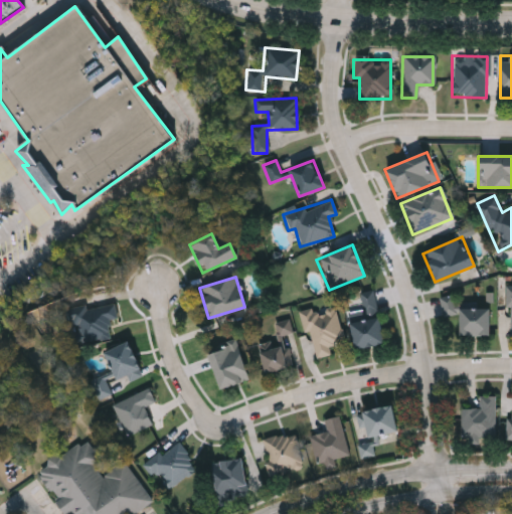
[(508,307),(503,307),(503,289),(511,289),(511,336),(508,336),(508,307)]
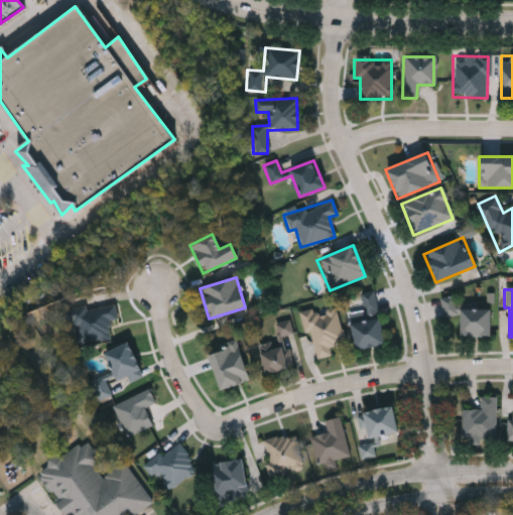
[(384,345),(355,350),(347,309),(359,306),(357,294),(374,291),(384,345)]
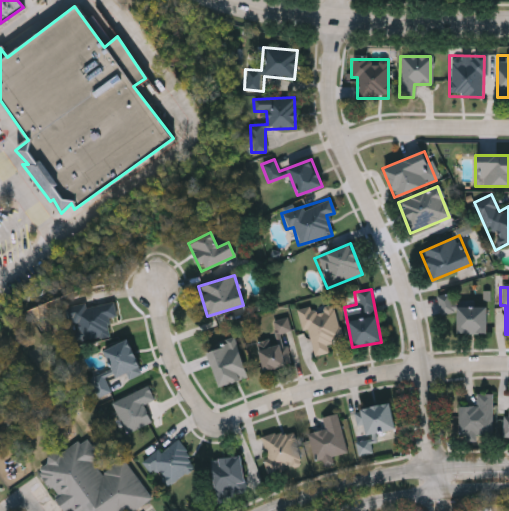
[(486,305),(485,334),(456,333),(456,314),(437,314),(437,295),(451,295),(451,305),(486,305)]
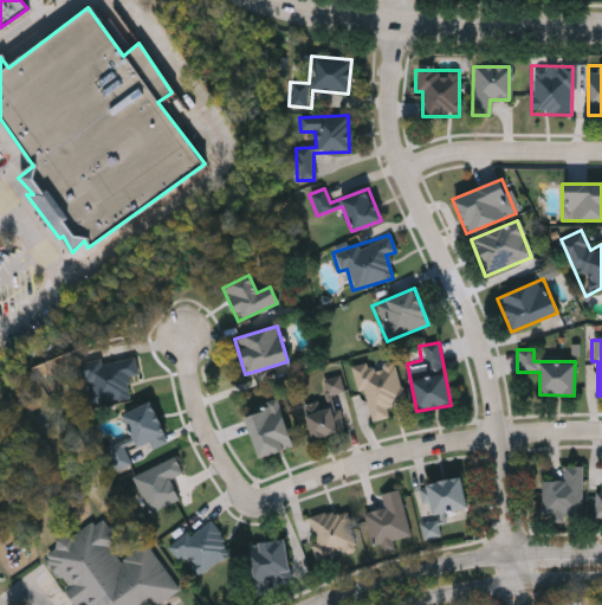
[(135,377),(124,378),(128,399),(86,406),(81,365),(131,356),(135,377)]
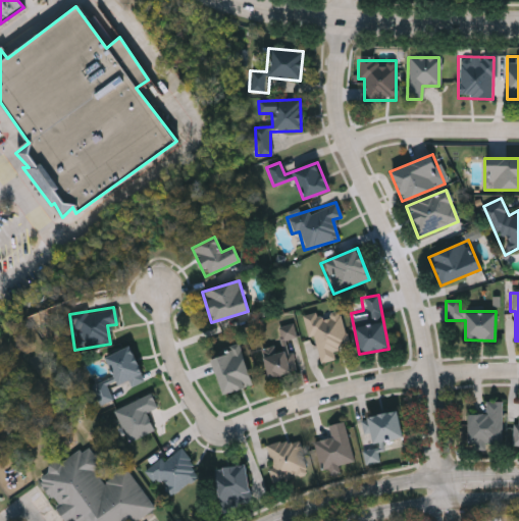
[(347,345),(331,350),(333,359),(317,364),(305,318),(338,309),(347,345)]
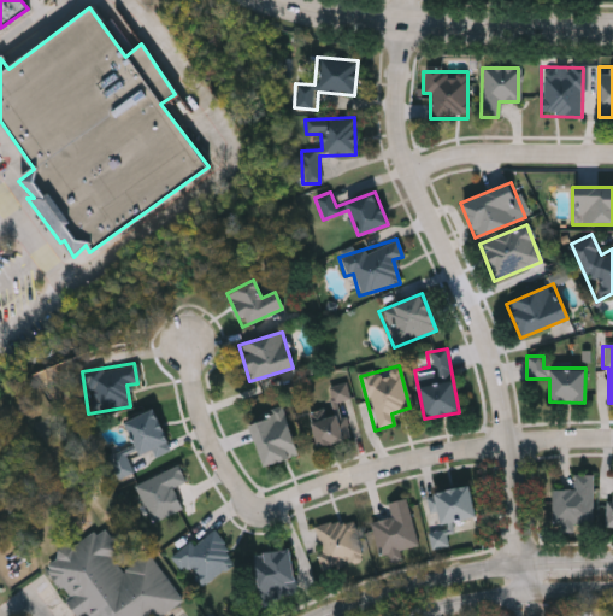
[(317,447),(307,416),(339,408),(347,438),(317,447)]
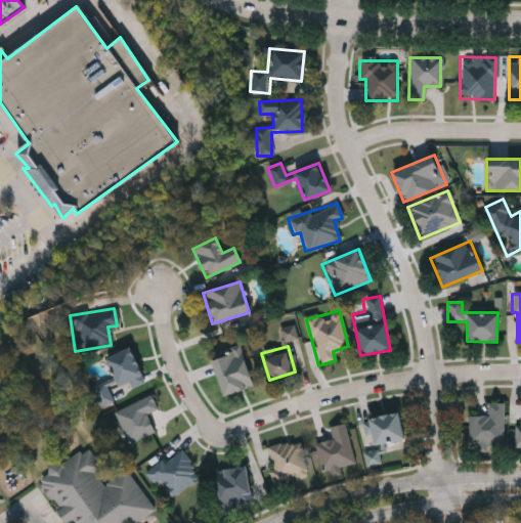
[(104,358),(130,349),(144,387),(96,404),(90,387),(112,380),(104,358)]
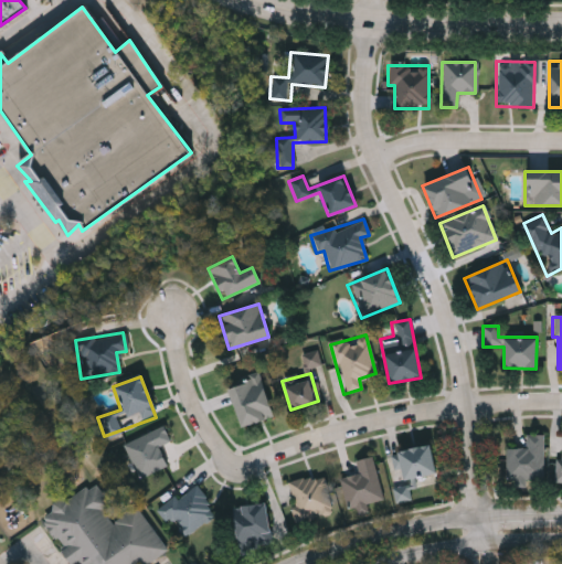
[(272,416),(240,427),(226,389),(258,378),(272,416)]
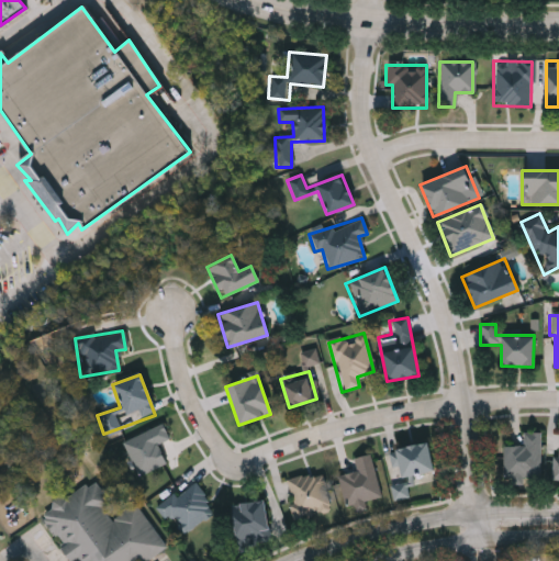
[(167,439),(156,444),(164,464),(135,477),(121,442),(160,425),(167,439)]
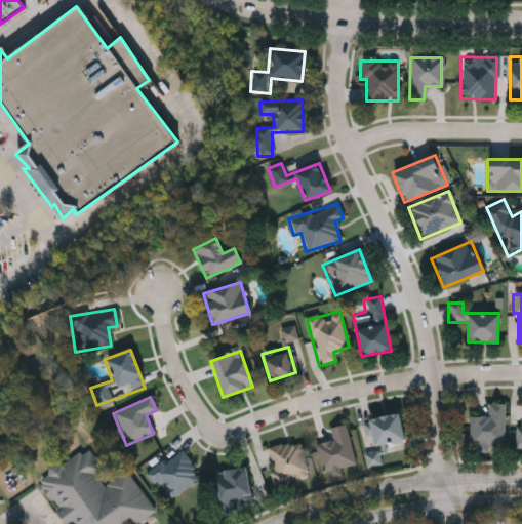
[(468,416),(487,416),(487,403),(503,403),(503,447),(488,447),(488,452),(468,452),(468,416)]
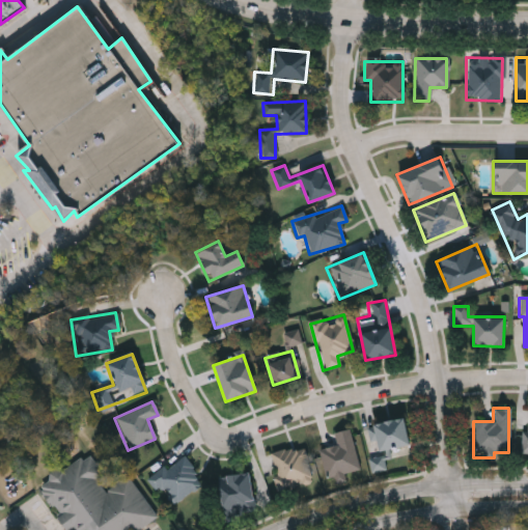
[(519,431),(526,431),(525,410),(527,410),(527,453),(520,453),(519,431)]
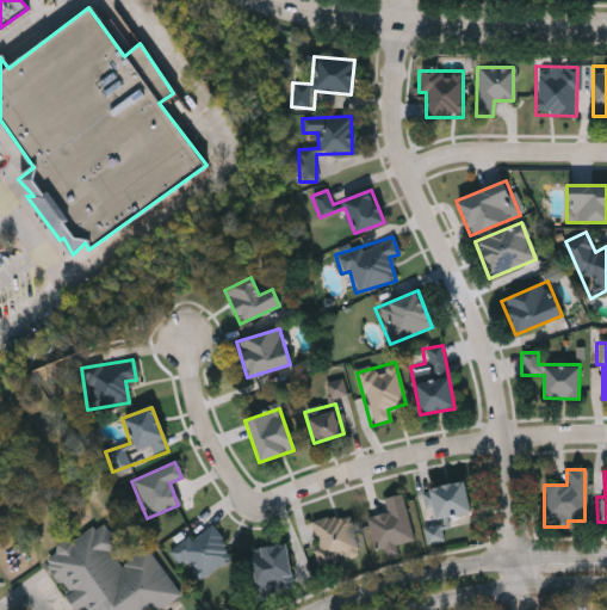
[(470,512),(434,521),(432,509),(425,511),(421,491),(463,481),(470,512)]
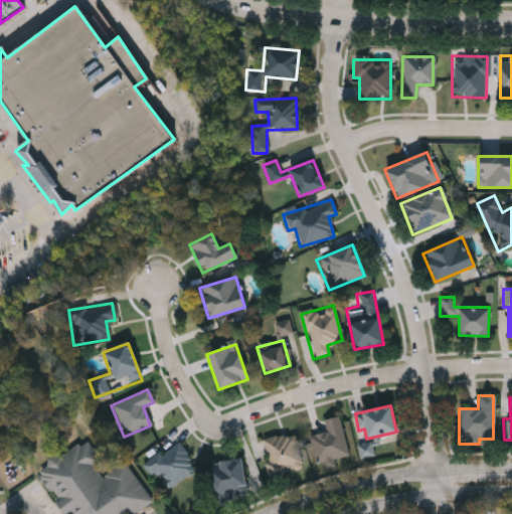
[(338,416),(346,457),(332,460),(334,467),(323,470),(322,462),(314,464),(308,437),(325,433),(323,420),(338,416)]
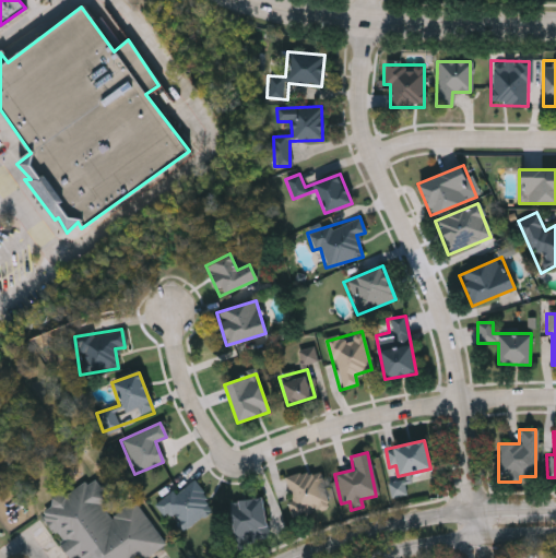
[(318,470),(328,510),(292,519),(282,479),(318,470)]
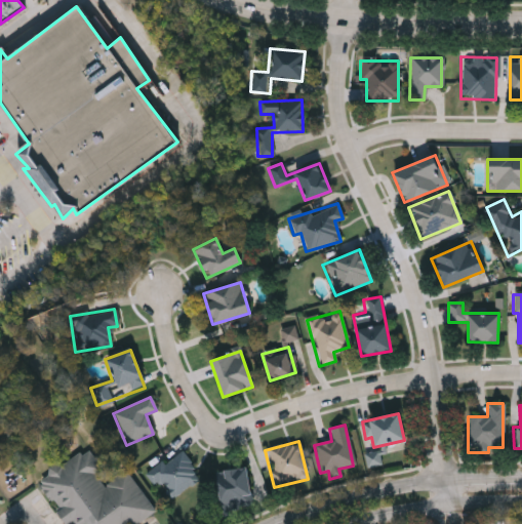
[(123,469),(154,511),(135,523),(66,523),(36,483),(83,448),(98,470),(92,474),(101,486),(123,469)]
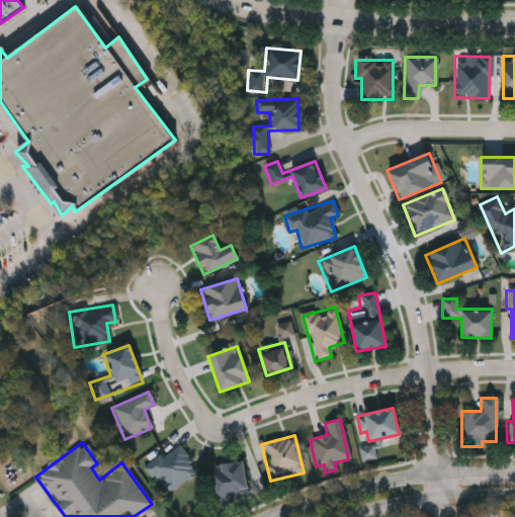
[(144,466),(178,444),(196,472),(162,494),(144,466)]
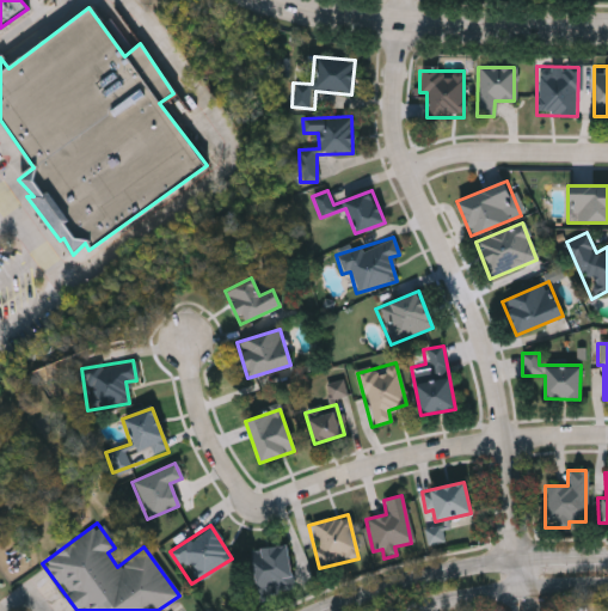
[(292,591),(255,594),(251,550),(287,547),(292,591)]
